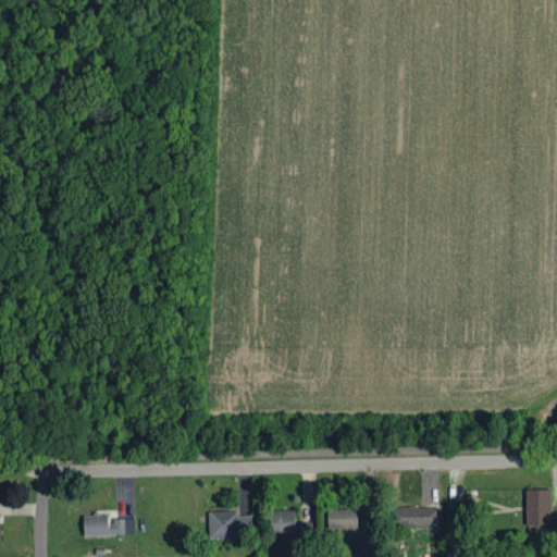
[(525,490),(525,527),(549,527),(551,491),(525,490)]
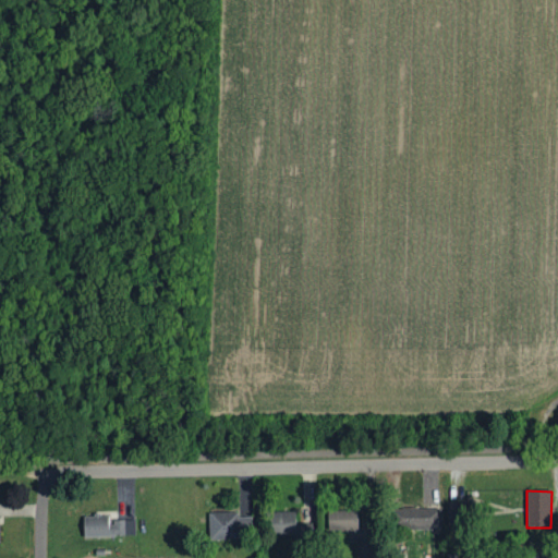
[(464,502),(447,504),(447,522),(464,522),(464,502)]
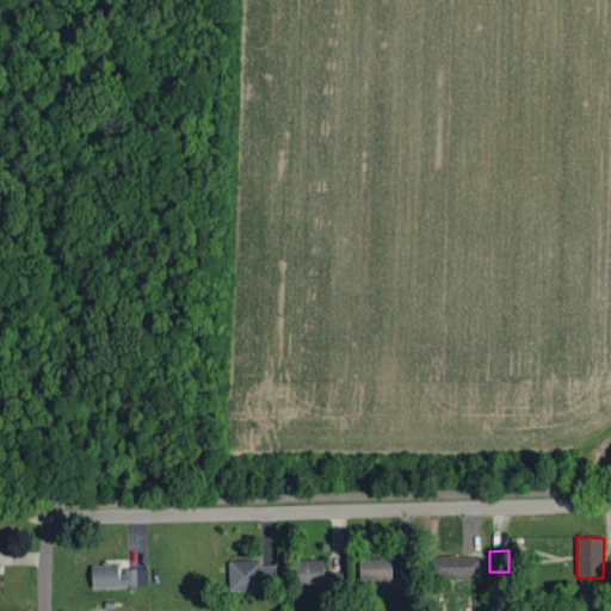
[(482,579),(482,556),(430,557),(430,580),(482,579)]
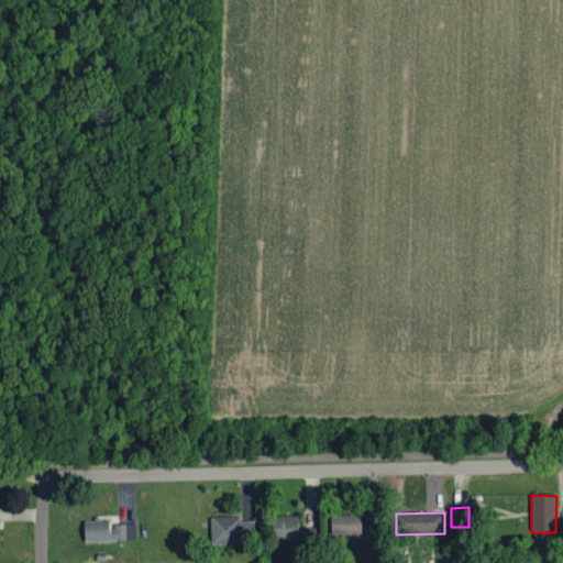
[(330,516),(330,536),(361,534),(360,515),(330,516)]
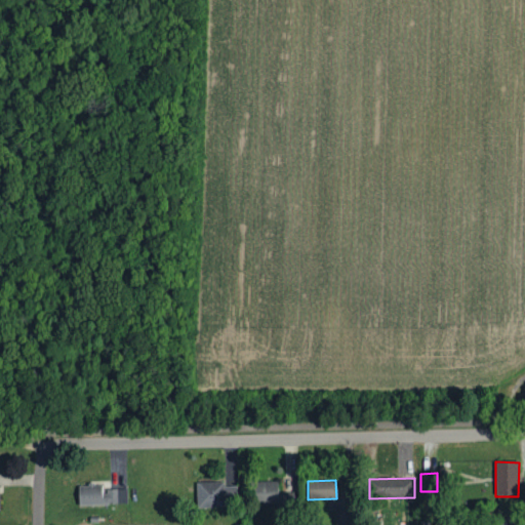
[(293,492),(277,492),(277,481),(251,482),(252,506),(274,505),(275,510),(294,510),(293,492)]
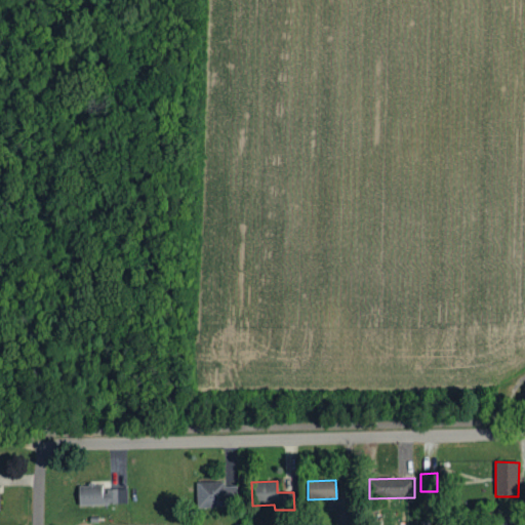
[(196,508),(236,508),(236,487),(225,487),(225,483),(196,483),(196,508)]
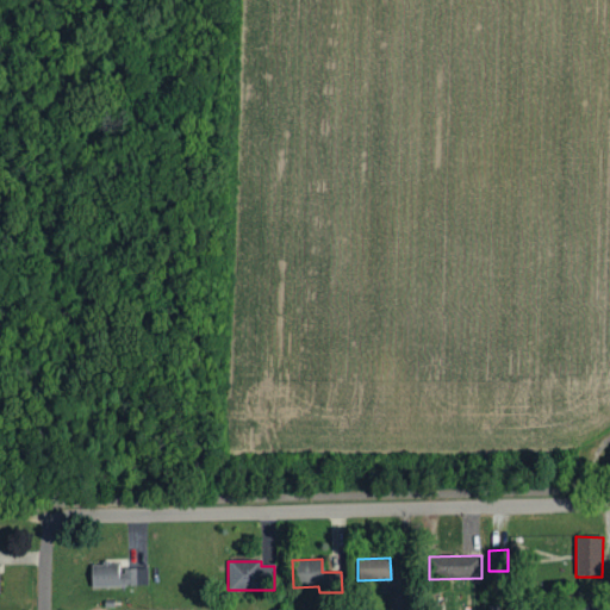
[(91,564),(92,587),(148,585),(147,568),(120,568),(120,562),(91,564)]
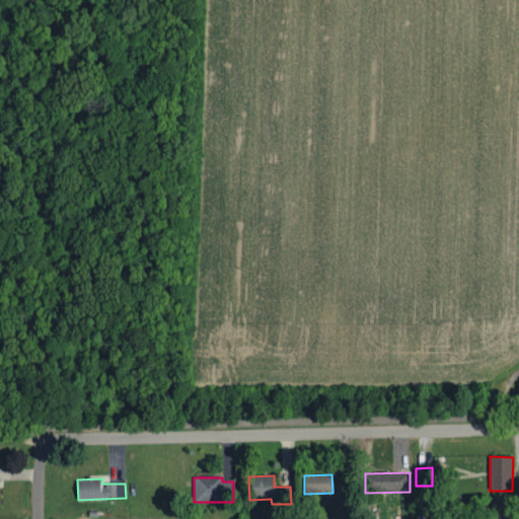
[(332,499),(331,518),(343,518),(344,500),(332,499)]
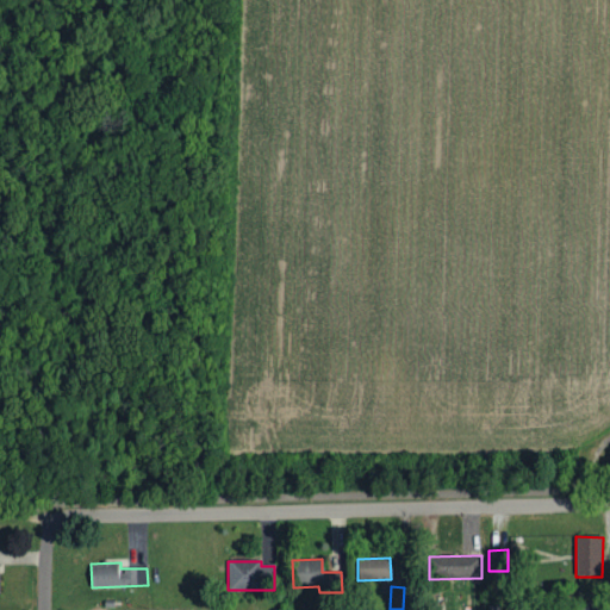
All buildings are outlined.
